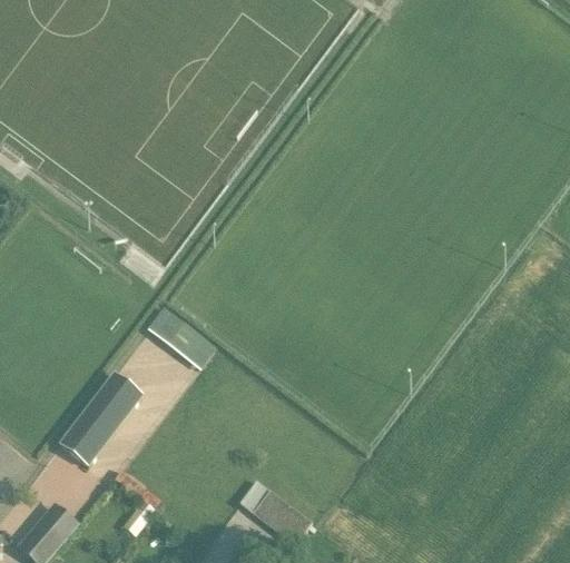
[(203,365),(219,344),(165,304),(149,325),(203,365)]
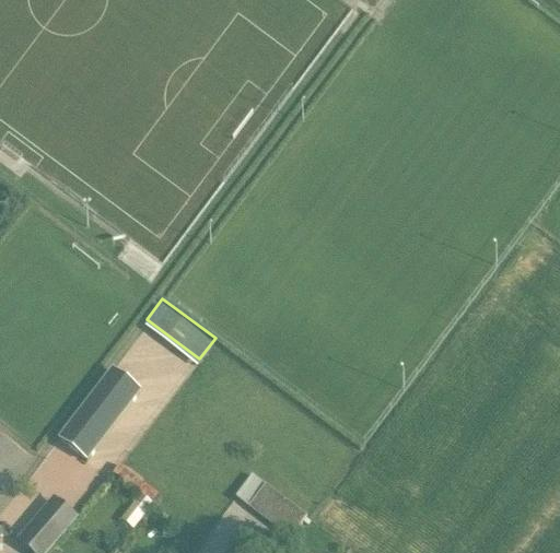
[(86,456),(140,388),(112,366),(59,435),(86,456)]
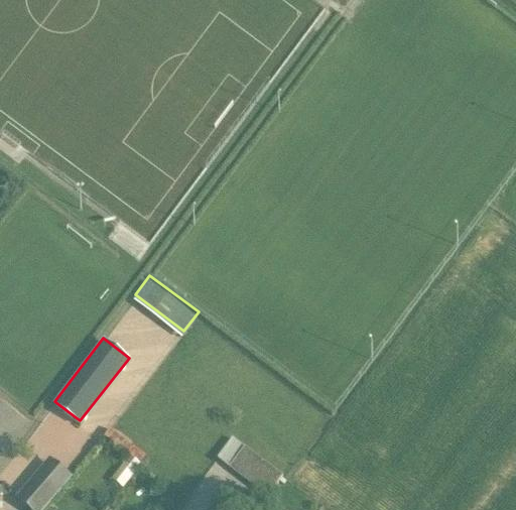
[(104,432),(129,453),(140,461),(142,463),(148,455),(109,425),(104,432)]
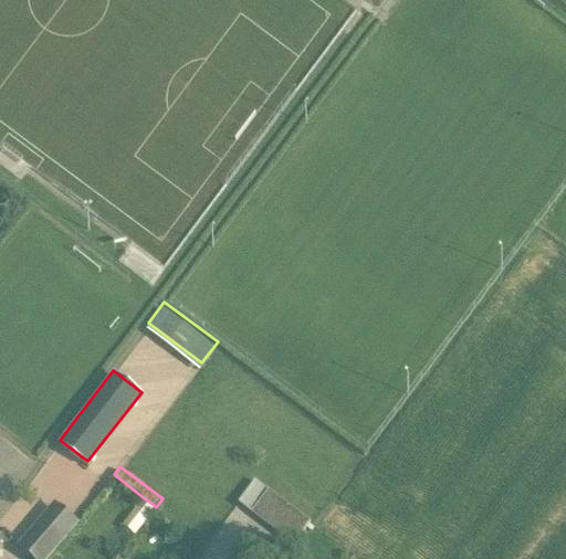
[(292,540),(308,518),(254,477),(238,498),(292,540)]
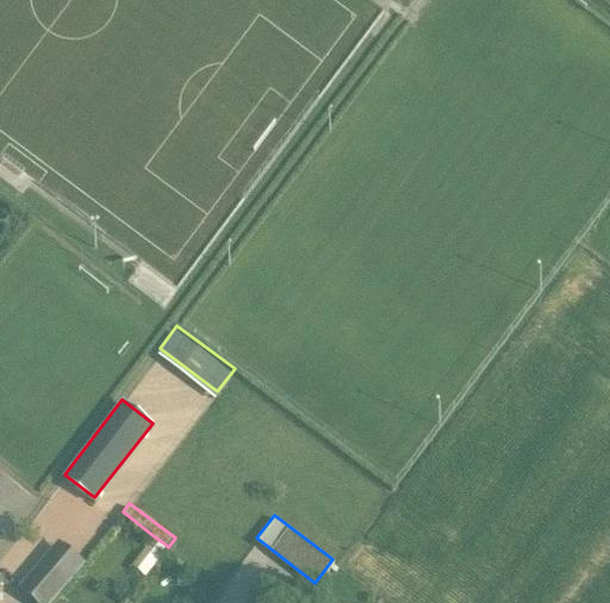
[(62,542),(50,557),(23,589),(39,602),(44,602),(82,559),(62,542)]
